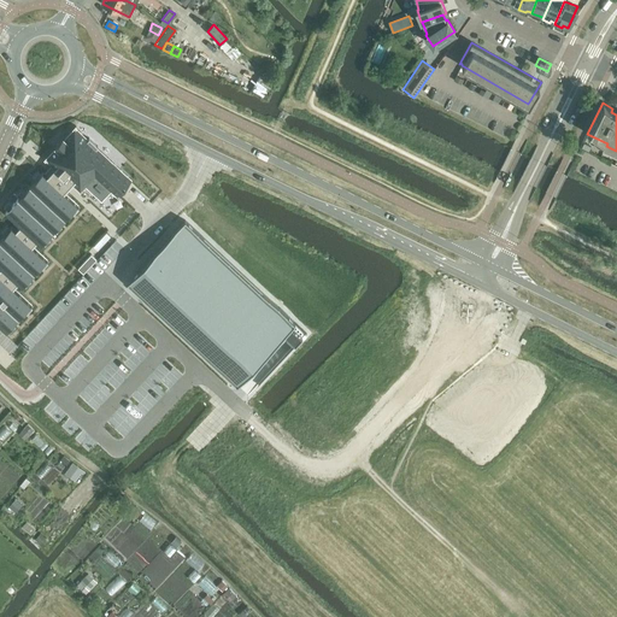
[(0,324),(6,330),(7,329),(11,331),(16,325),(13,323),(24,311),(28,313),(33,307),(30,305),(31,304),(13,287),(17,282),(22,286),(23,285),(25,287),(31,281),(29,278),(40,266),(43,269),(48,263),(46,260),(47,259),(33,245),(37,240),(41,244),(42,242),(45,245),(51,240),(47,236),(54,230),(57,233),(63,227),(59,224),(71,212),(74,215),(80,209),(76,206),(78,205),(64,192),(72,183),(81,192),(87,186),(101,199),(111,189),(117,195),(131,180),(95,145),(90,140),(90,141),(75,127),(64,137),(64,136),(56,146),(56,147),(56,148),(45,158),(52,164),(43,172),(43,171),(41,174),(39,170),(33,176),(36,178),(24,191),(22,188),(16,194),(19,198),(12,204),(10,201),(4,207),(7,210),(6,211),(21,225),(16,230),(12,227),(11,228),(7,224),(1,230),(5,234),(0,238),(0,265),(1,266),(0,268),(0,324)]
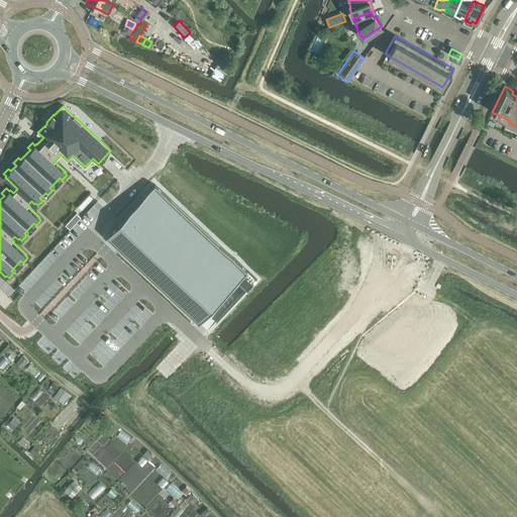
[(135,235),(125,246),(129,251),(129,250),(202,319),(208,311),(209,311),(237,281),(246,289),(247,290),(252,284),(243,275),(247,271),(154,185),(143,196),(143,197),(144,197),(150,203),(126,228),(135,235)]
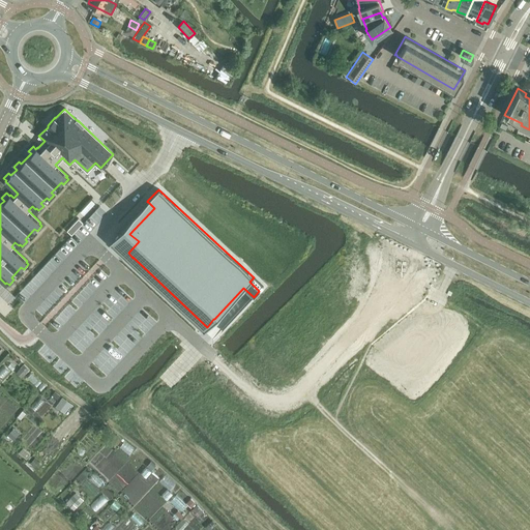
[(79,218),(67,231),(71,235),(83,223),(79,218)]
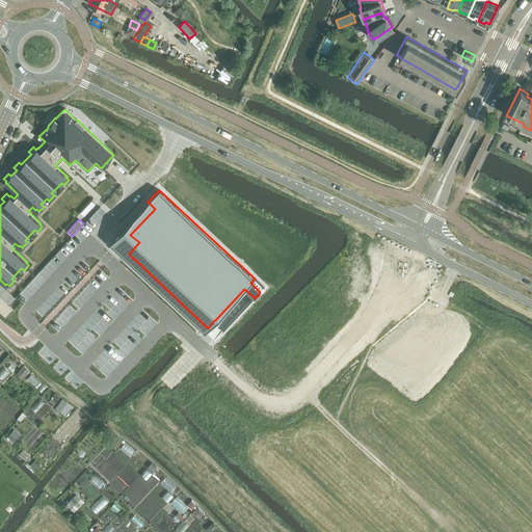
[(34,357),(49,373),(57,365),(43,350),(34,357)]
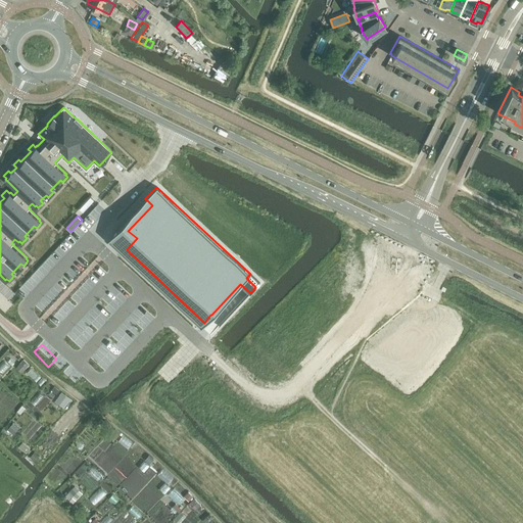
[(96,350),(92,354),(113,375),(122,366),(106,350),(101,355),(96,350)]
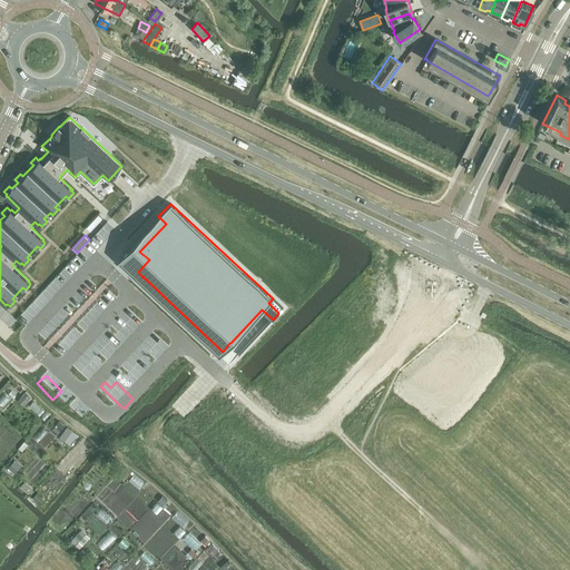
[(26,392),(17,401),(23,406),(31,397),(26,392)]
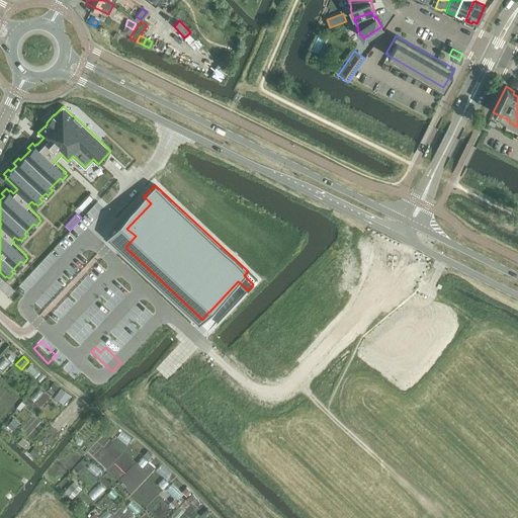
[(34,375),(38,372),(32,363),(28,366),(34,375)]
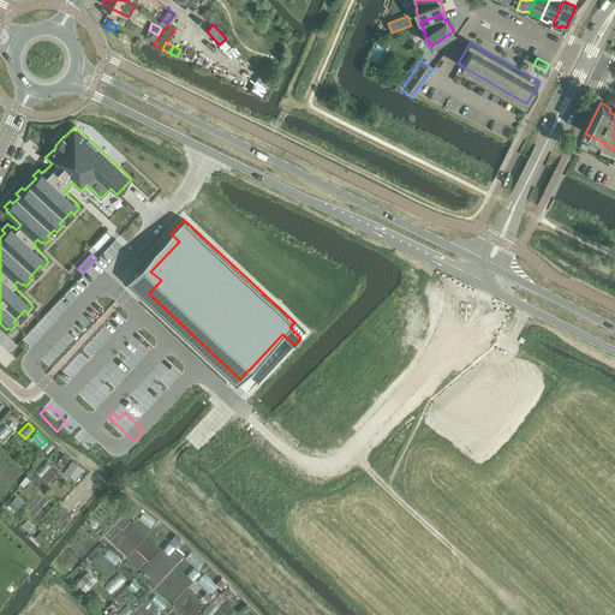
[(72,461),(66,469),(77,477),(81,472),(83,473),(84,471),(72,461)]
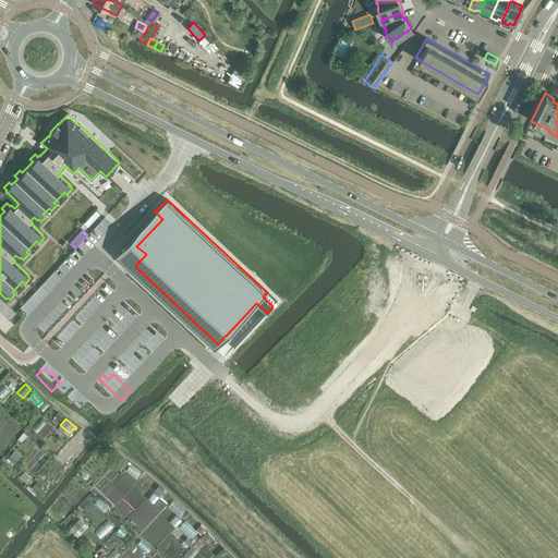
[(13,451),(8,458),(12,462),(19,456),(13,451)]
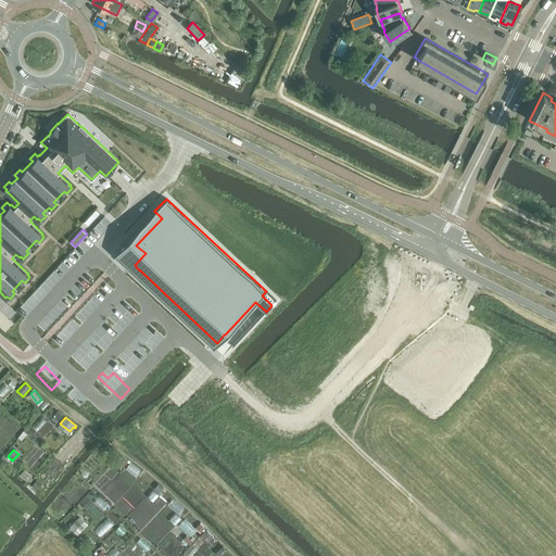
[(122,456),(117,464),(123,467),(127,459),(122,456)]
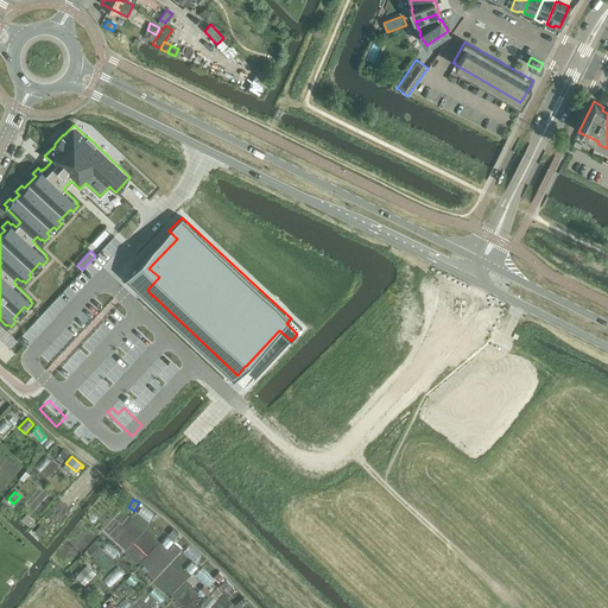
[(26,513),(21,519),(30,526),(35,520),(26,513)]
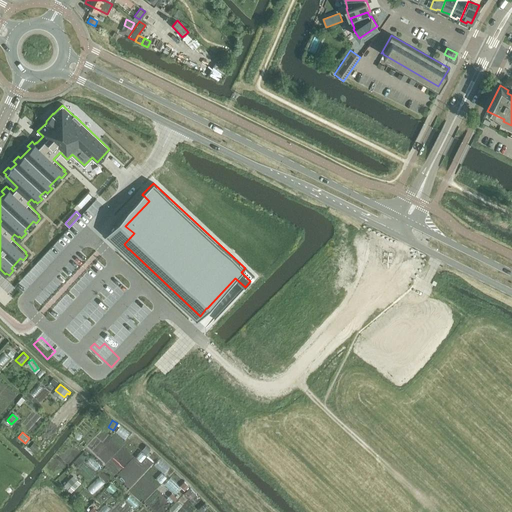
[(33,442),(29,448),(33,452),(38,446),(33,442)]
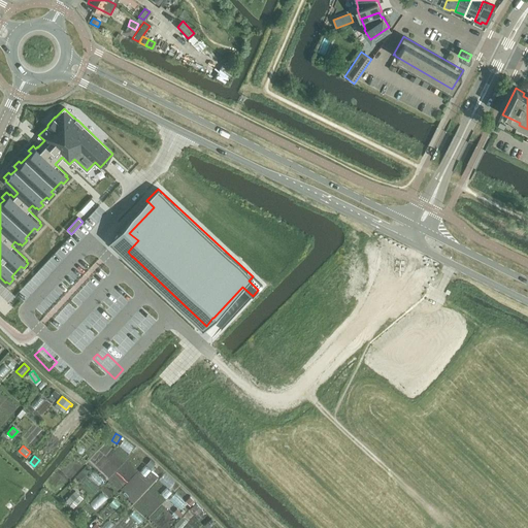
[(151,459),(146,464),(152,468),(156,463),(151,459)]
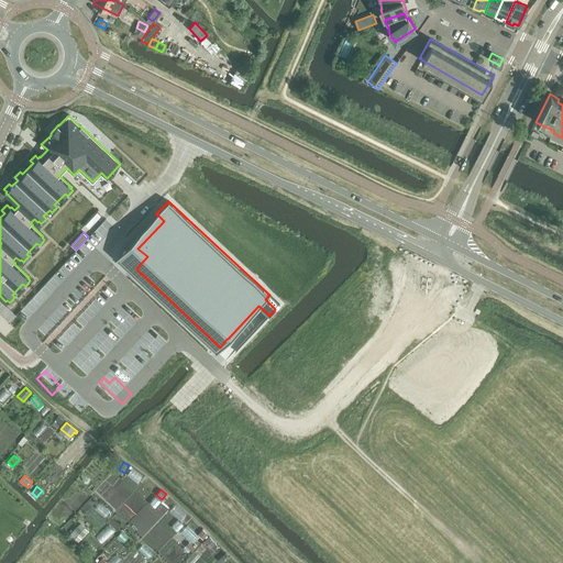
[(178,504),(172,511),(181,520),(188,512),(178,504)]
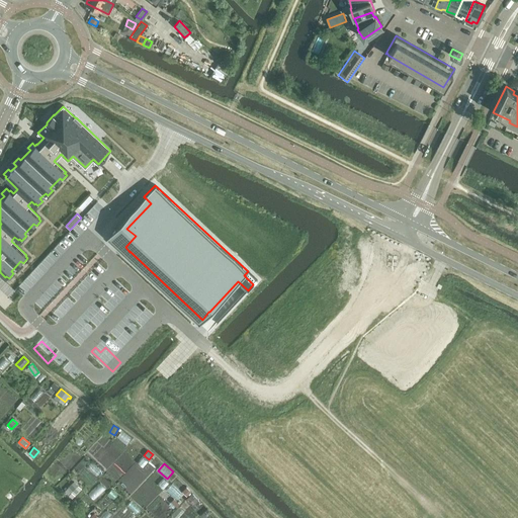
[(89,493),(94,499),(106,488),(101,482),(89,493)]
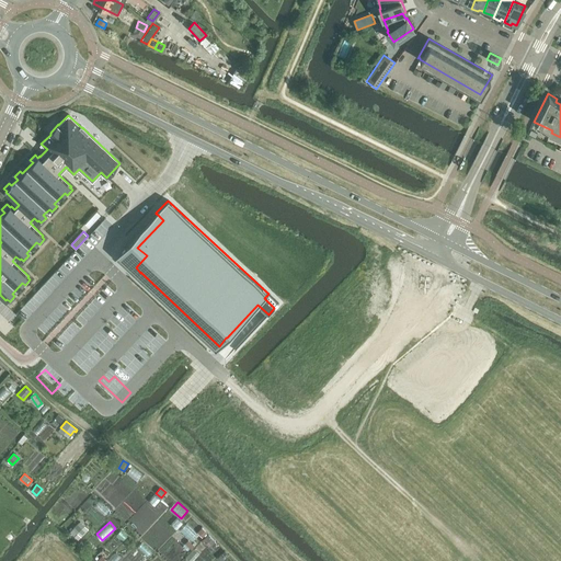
[(79,523),(70,531),(78,539),(87,530),(79,523)]
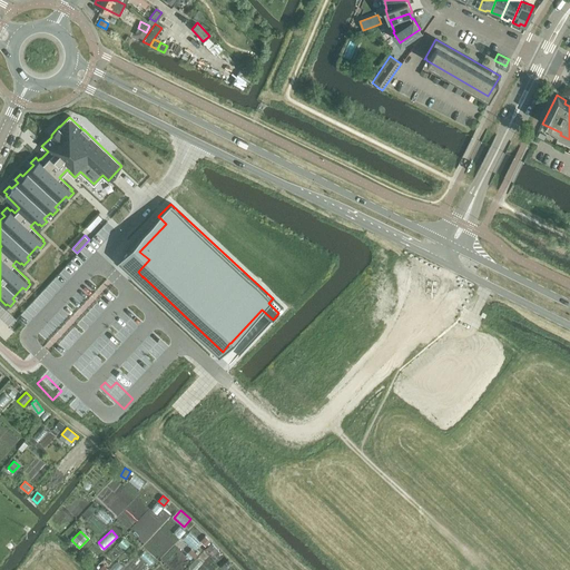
[(187,533),(184,542),(198,548),(202,539),(187,533)]
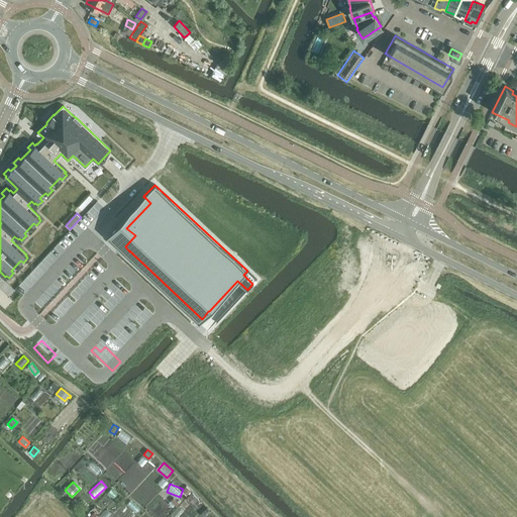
[(186,487),(182,491),(187,496),(191,491),(186,487)]
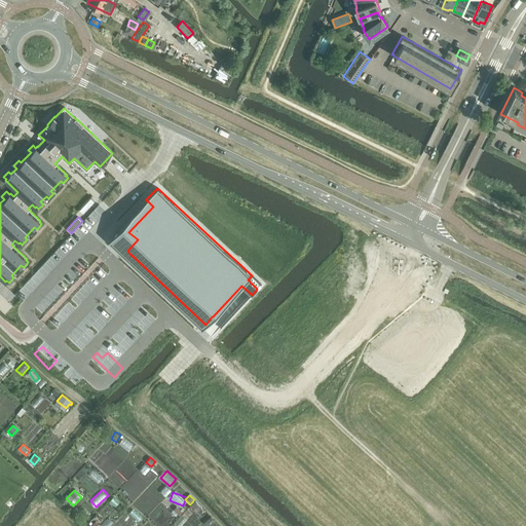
[(195,502),(192,505),(197,512),(201,509),(195,502)]
